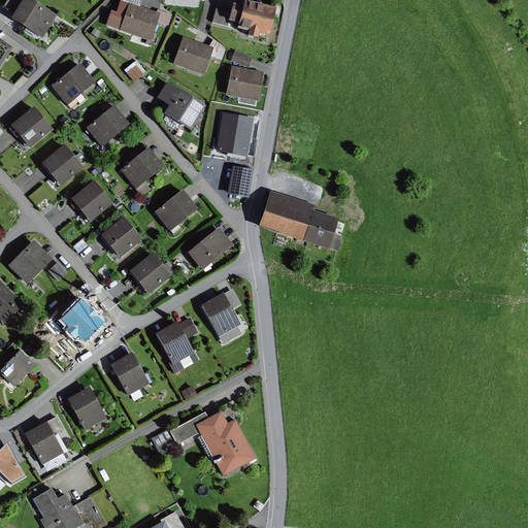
[(14,12),(23,0),(7,0),(4,5),(14,12)]
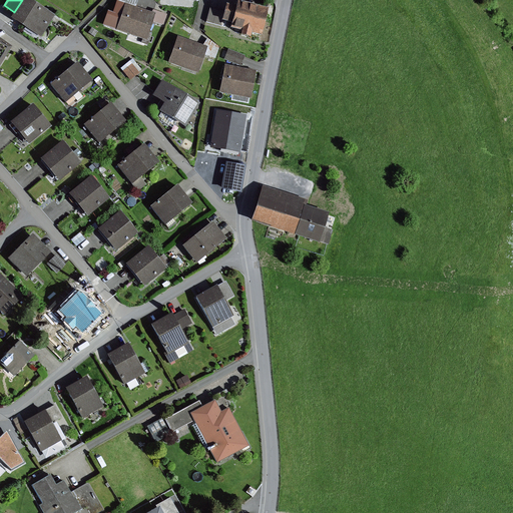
[(54,15),(29,0),(22,0),(14,12),(10,19),(40,37),(54,15)]
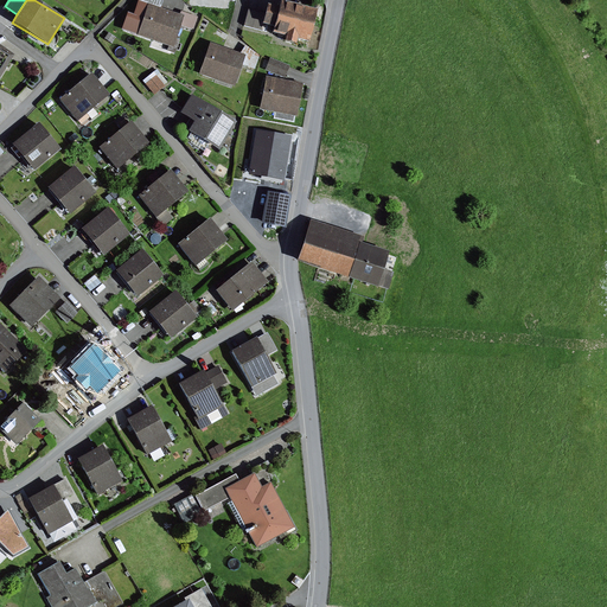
[(279,7),(268,5),(262,25),(274,27),(272,33),(285,37),(283,42),(295,44),(296,40),(308,43),(317,11),(280,1),(279,7)]
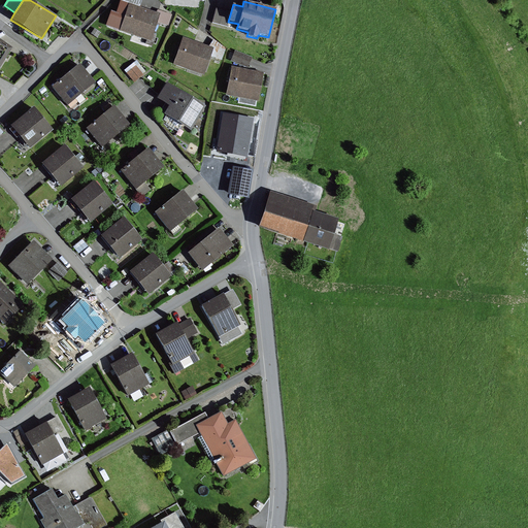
[(160,15),(123,3),(113,30),(154,43),(161,24),(168,27),(172,15),(161,12),(160,15)]
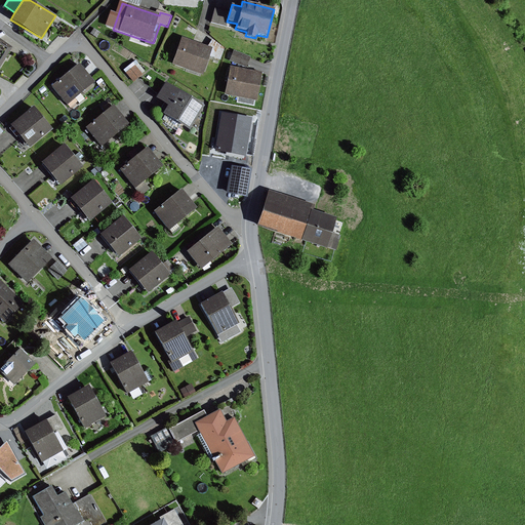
[(221,10),(214,8),(211,23),(226,27),(227,22),(229,12),(221,10)]
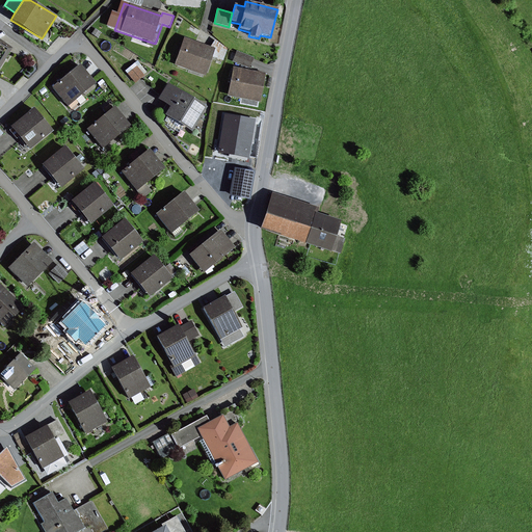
[(210,47),(184,38),(175,64),(205,75),(211,57),(214,49),(210,47)]
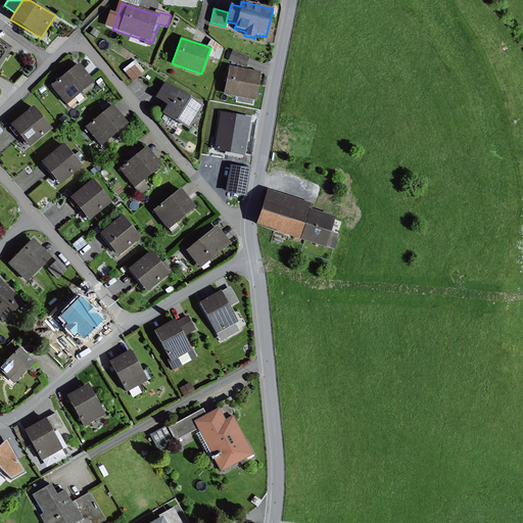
[(0,67),(13,47),(0,39),(0,67)]
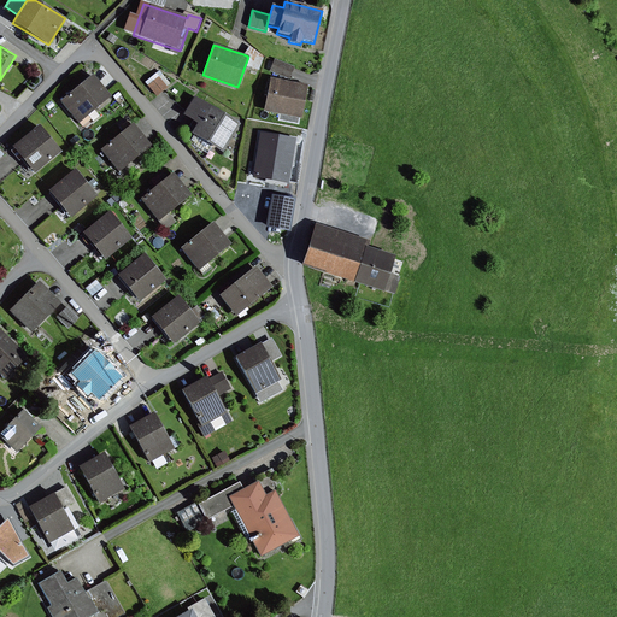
[(250,47),(244,54),(248,57),(245,66),(259,71),(263,57),(250,47)]
